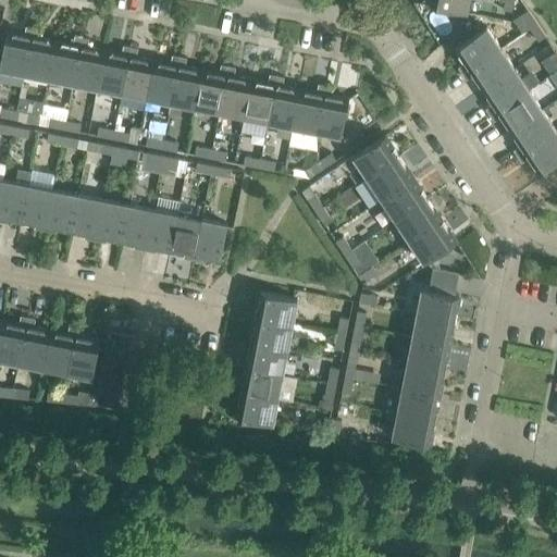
[(468,12),(469,0),(431,0),(431,4),(468,12)]
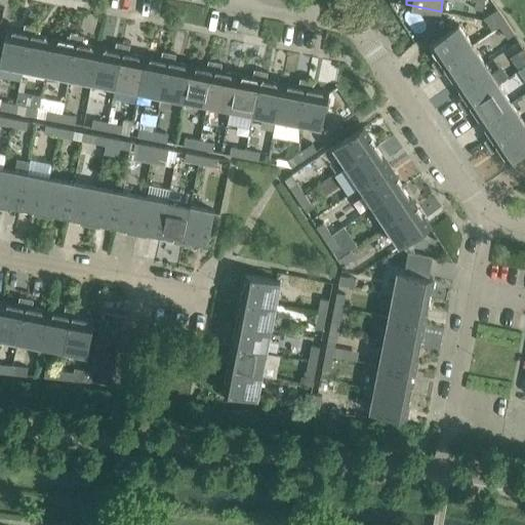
[(483,10),(484,0),(476,0),(475,9),(483,10)]
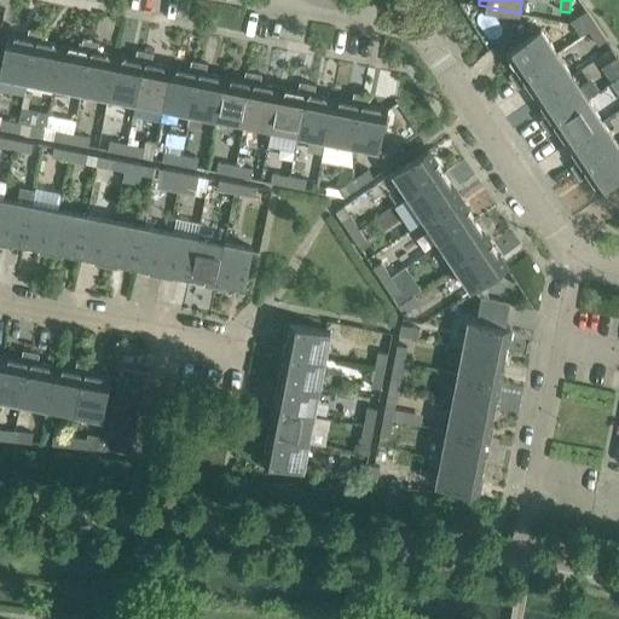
[(589,30),(597,25),(588,10),(572,22),(582,36),(589,30)]
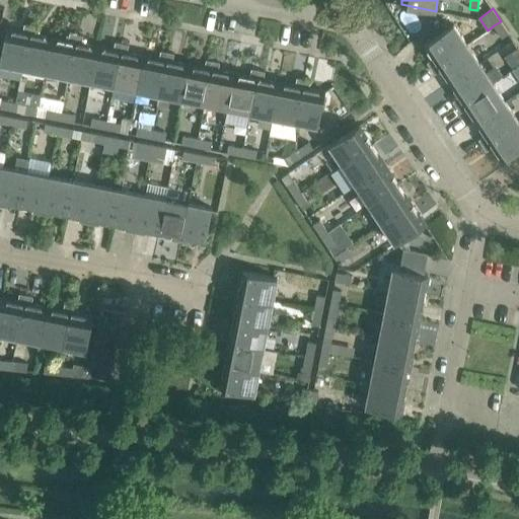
[(509,33),(501,21),(494,25),(502,38),(509,33)]
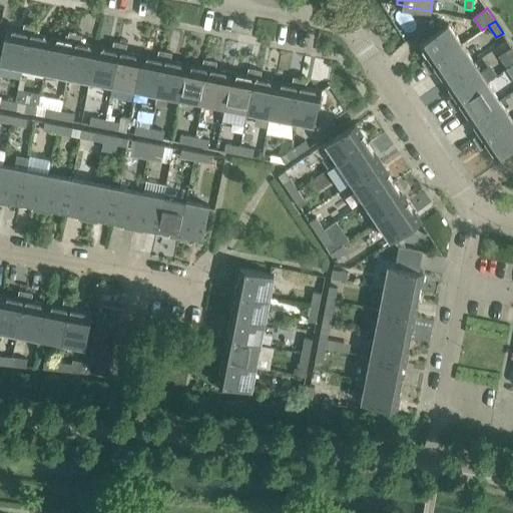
[(0,61),(23,66),(31,24),(24,23),(23,31),(6,28),(0,60),(0,61)]
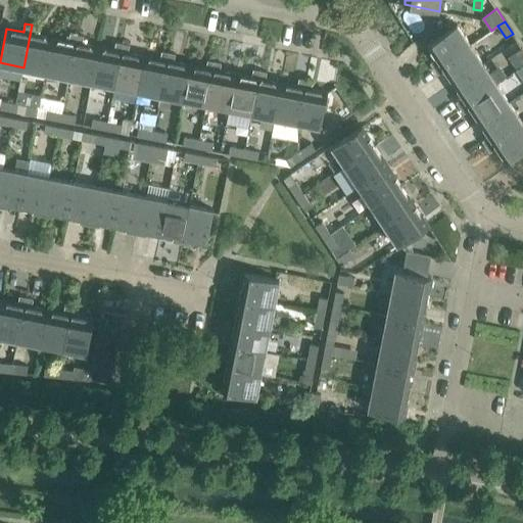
[(430,62),(434,68),(471,44),(457,24),(428,44),(437,58),(430,62)]
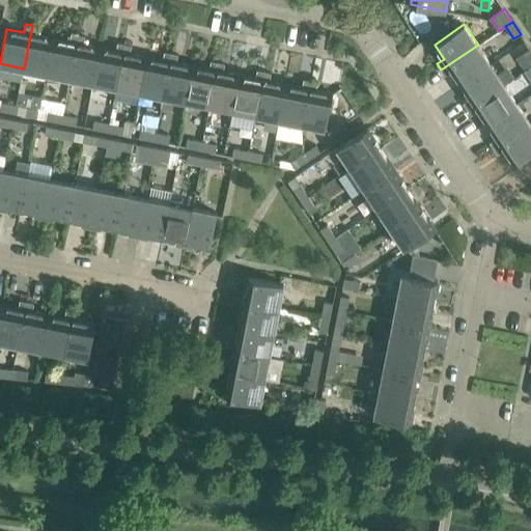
[(47,74),(54,38),(37,35),(39,27),(32,25),(24,68),(47,74)]
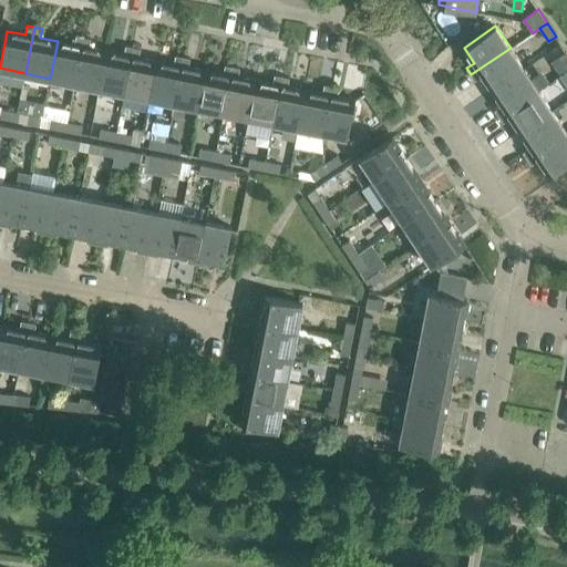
[(74,83),(84,37),(76,35),(74,44),(58,41),(50,79),(74,83)]
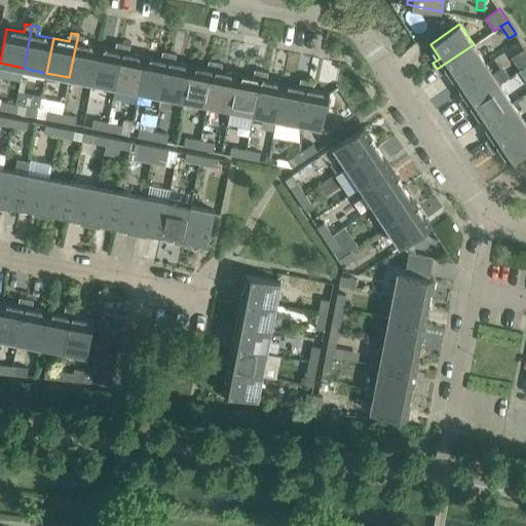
[(92,82),(100,47),(83,43),(84,36),(78,34),(69,77),(92,82)]
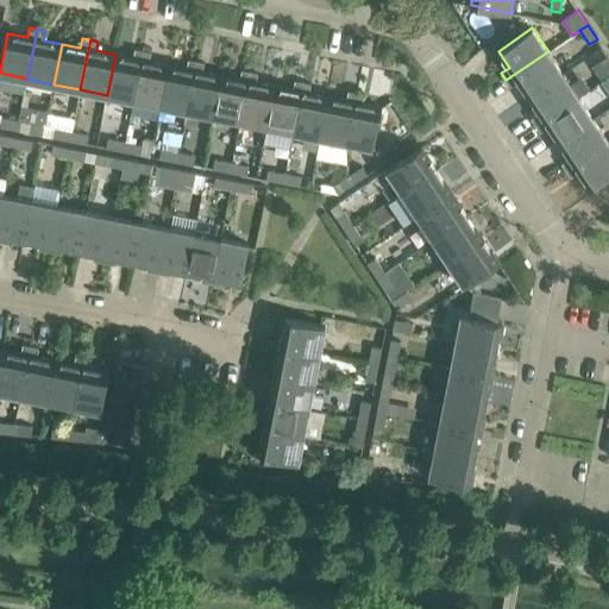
[(133,100),(144,50),(136,49),(133,58),(115,55),(107,95),(133,100)]
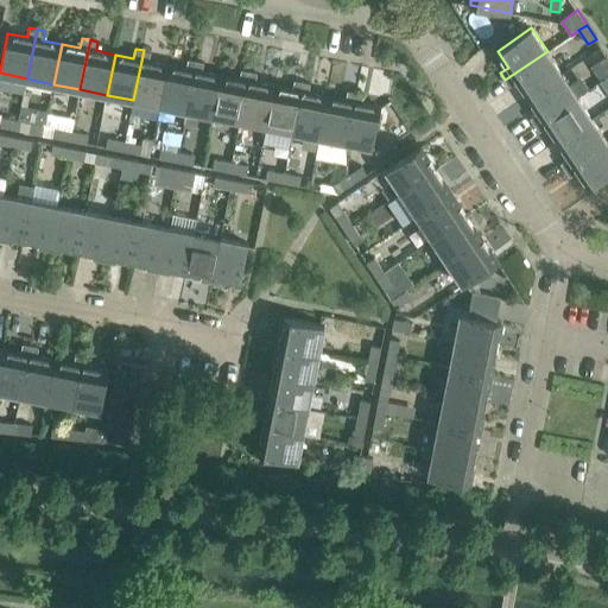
[(160,105),(168,64),(150,61),(151,51),(144,50),(133,100),(160,105)]
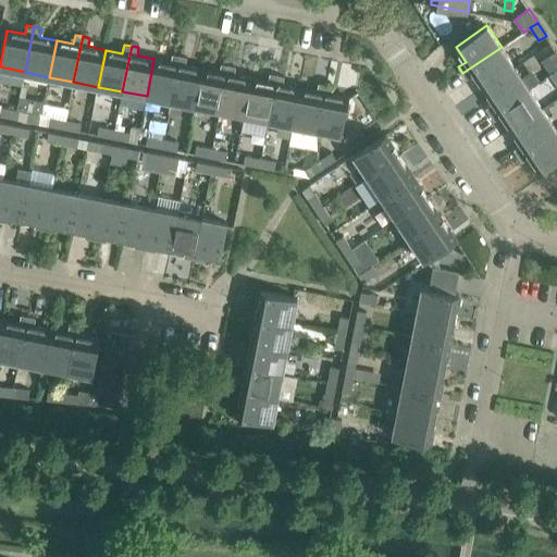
[(515,67),(502,47),(462,73),(467,78),(474,74),(484,88),(515,67)]
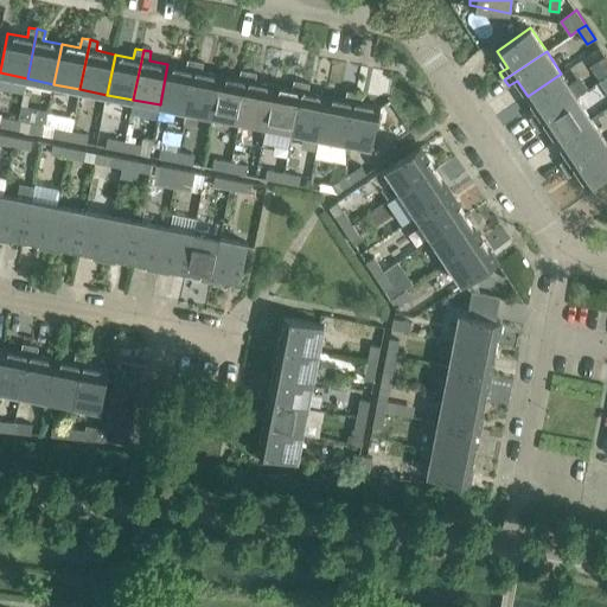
[(186,110),(196,61),(189,59),(186,68),(167,64),(160,104),(186,110)]
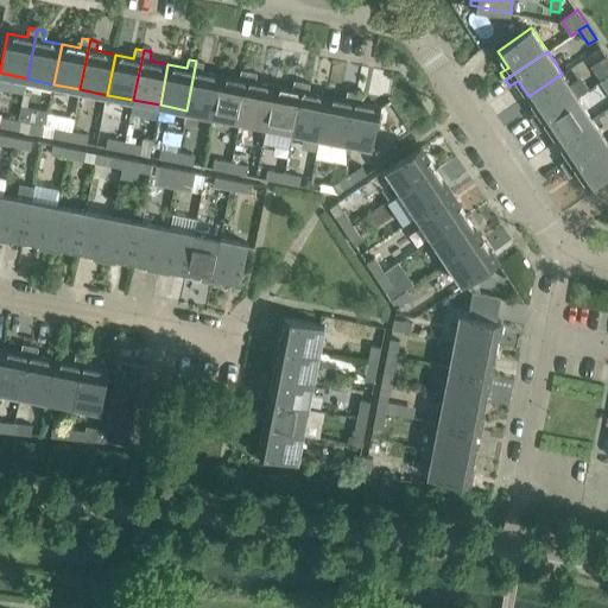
[(213,115),(221,75),(202,71),(204,62),(196,61),(187,111),(213,115)]
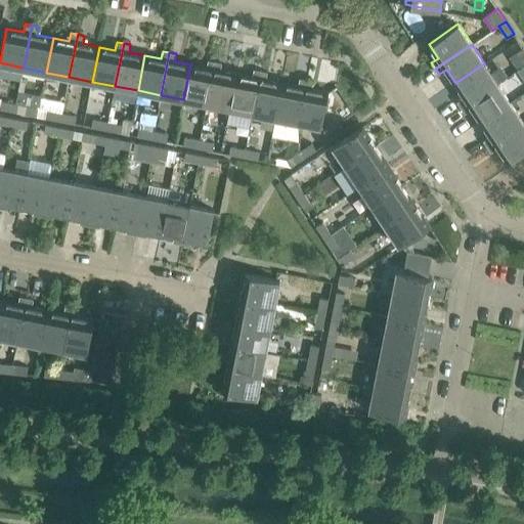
[(207,104),(215,61),(208,59),(207,68),(190,64),(183,99),(207,104)]
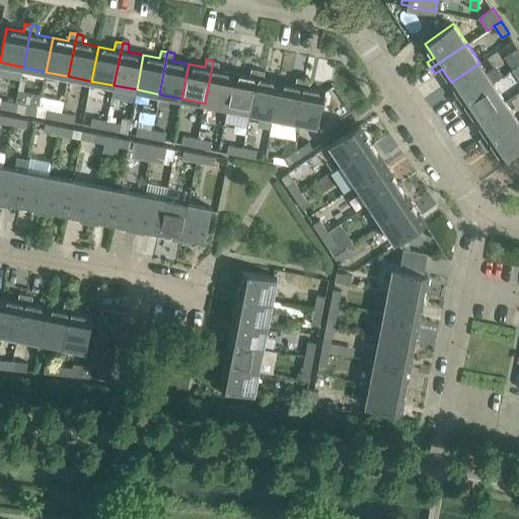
[(227,107),(234,73),(218,70),(220,62),(213,61),(205,103),(227,107)]
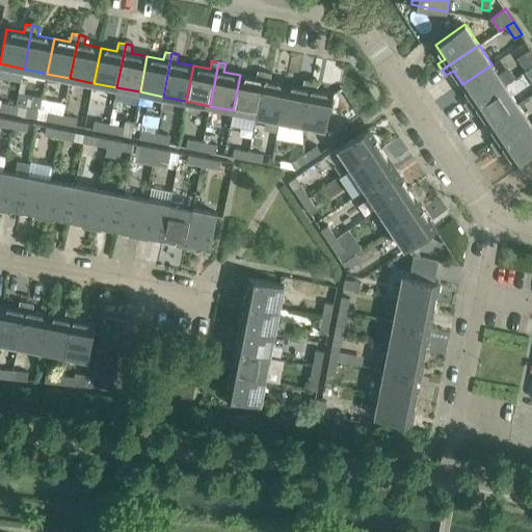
[(505,84),(491,64),(462,84),(471,98),(464,103),(469,109),(505,84)]
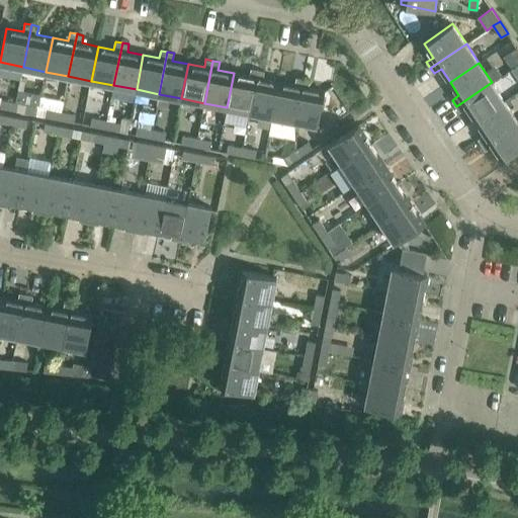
[(250,112),(258,70),(251,68),(249,76),(234,73),(227,107),(250,112)]
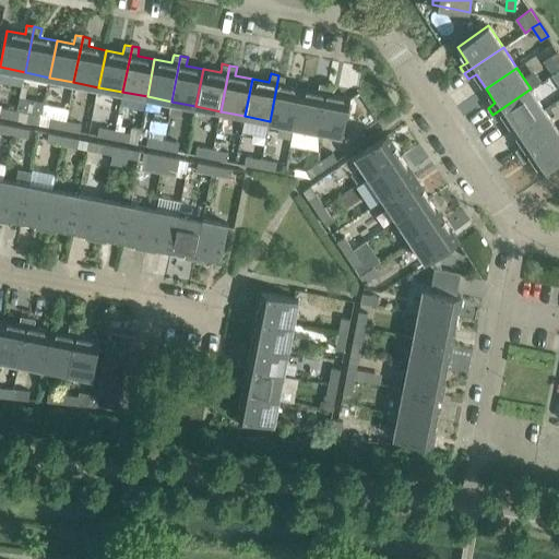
[(294,126),(301,88),(284,85),(286,76),(278,75),(270,121),(294,126)]
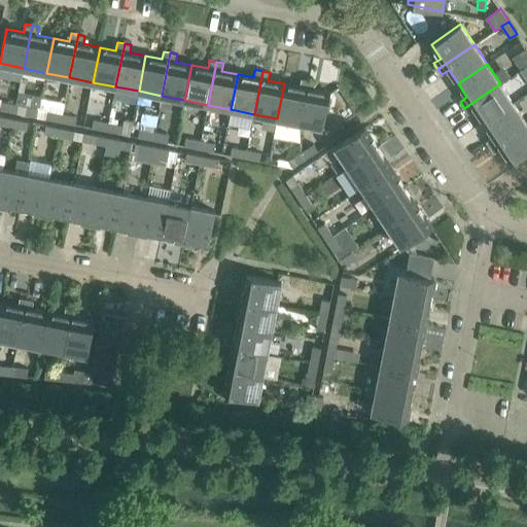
[(300,123),(309,79),(302,78),(300,86),(284,83),(277,118),(300,123)]
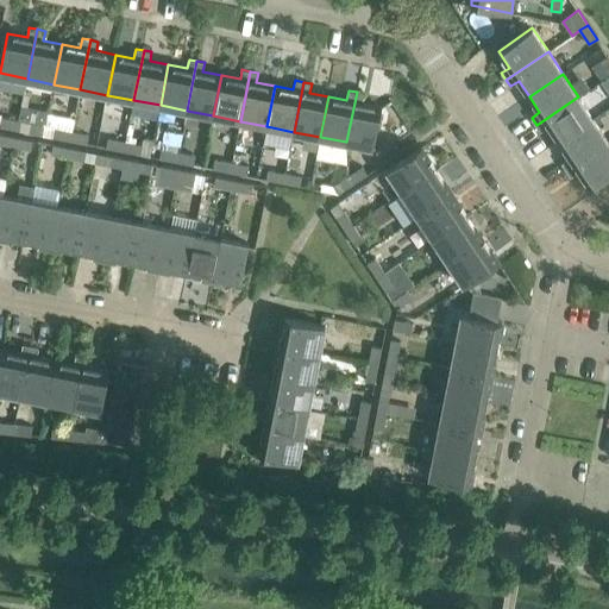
[(364,94),(357,92),(346,142),(375,148),(382,107),(363,104),(364,94)]
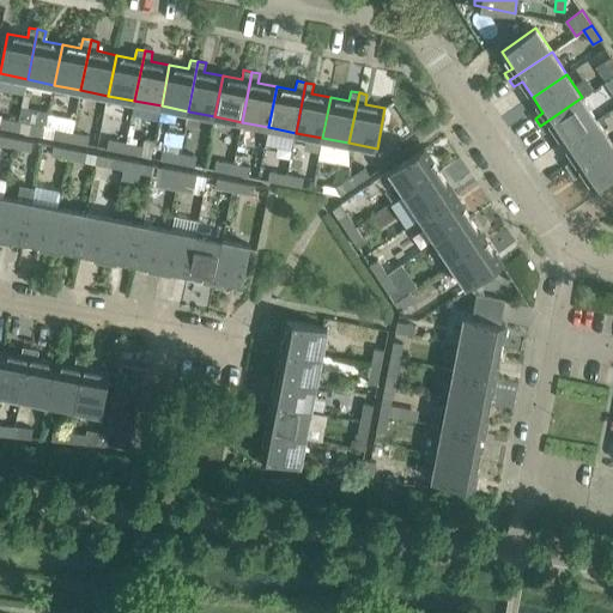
[(598,120),(582,97),(540,126),(544,132),(552,127),(563,143),(598,120)]
